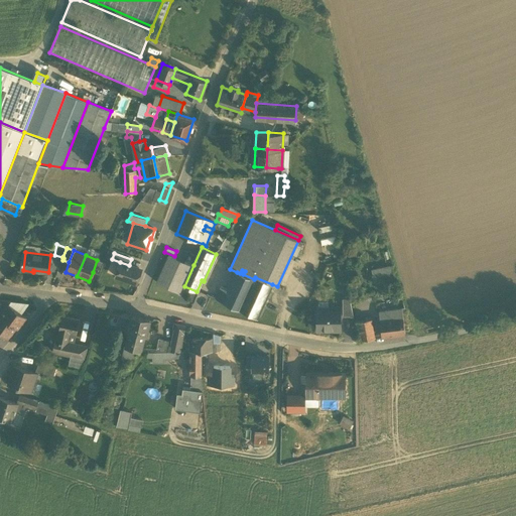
[(156,282),(179,292),(182,285),(184,286),(194,265),(168,255),(156,282)]
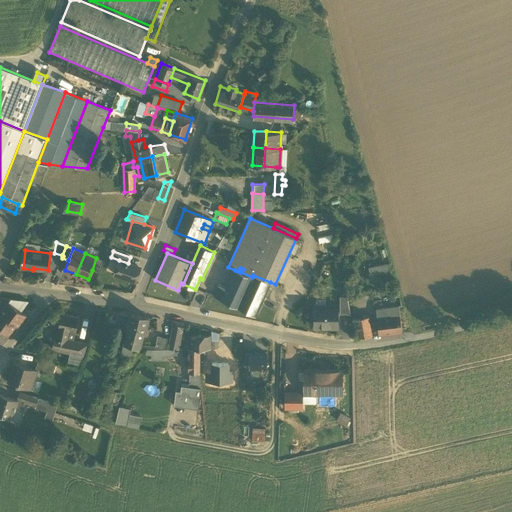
[(92,270),(98,272),(103,260),(96,258),(92,270)]
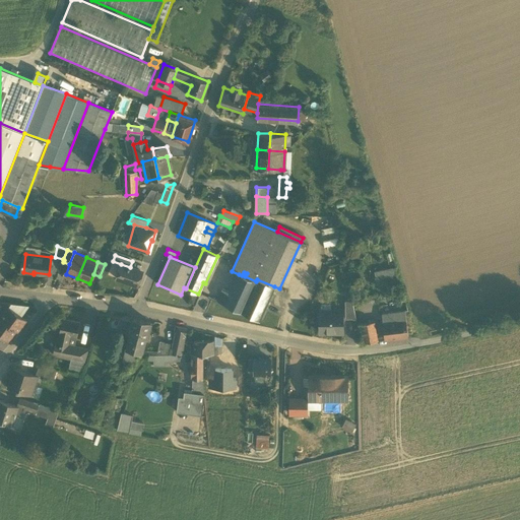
[(116,278),(137,285),(140,277),(138,276),(140,270),(130,267),(121,264),(116,278)]
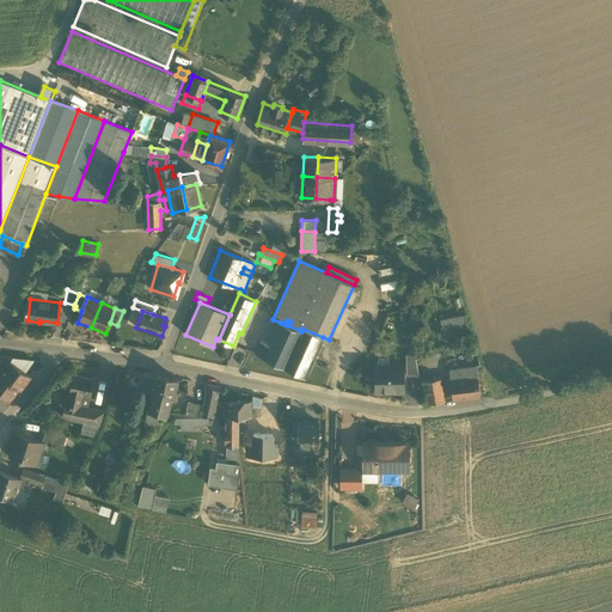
[(440,320),(444,335),(466,330),(463,316),(440,320)]
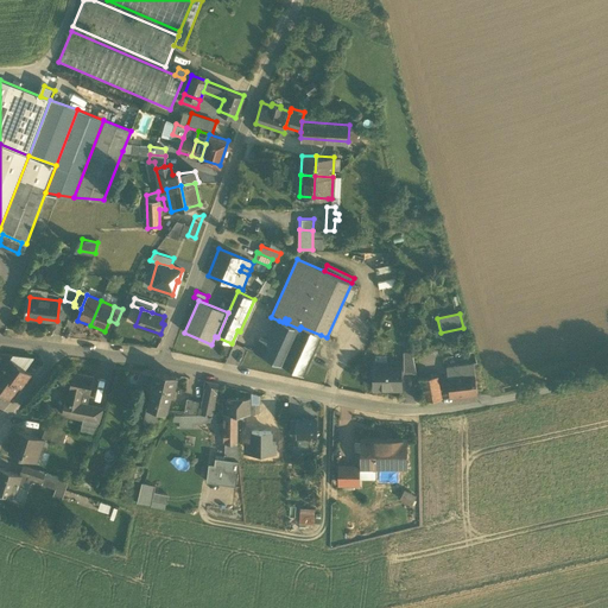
[(279,321),(268,346),(263,358),(282,366),(299,329),(286,323),(289,320),(285,318),(283,322),(279,321)]
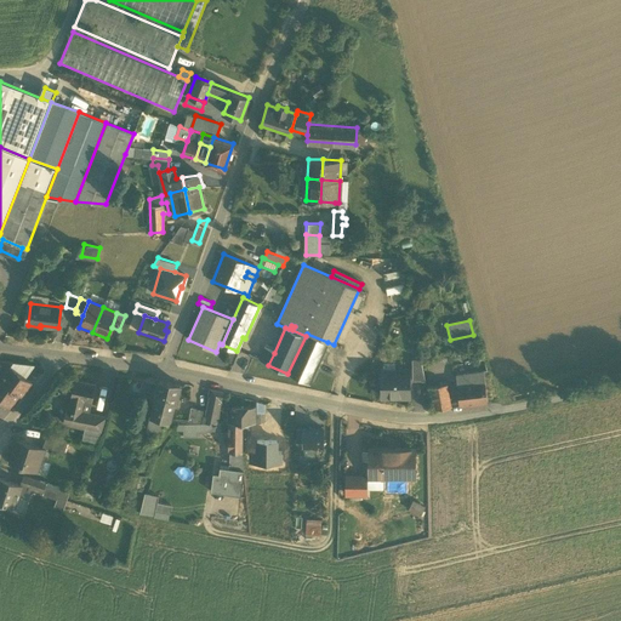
[(307,334),(306,336),(288,374),(309,383),(328,342),(307,334)]
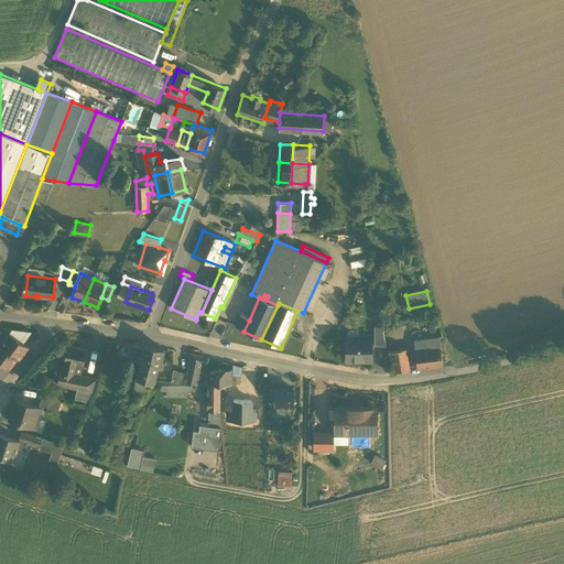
[(235,327),(243,332),(249,321),(240,316),(235,327)]
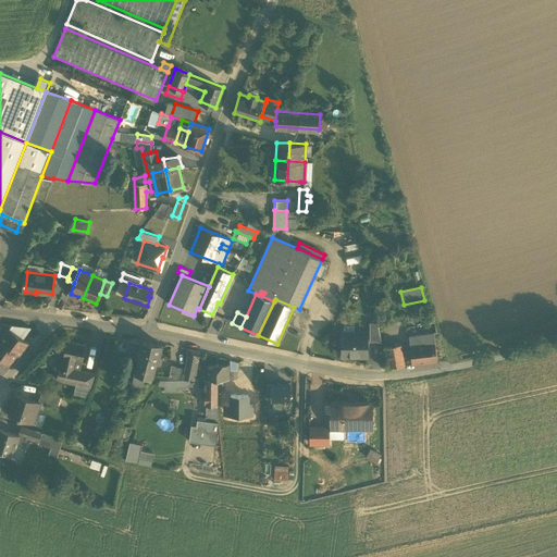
[(370,342),(382,342),(378,323),(370,322),(370,342)]
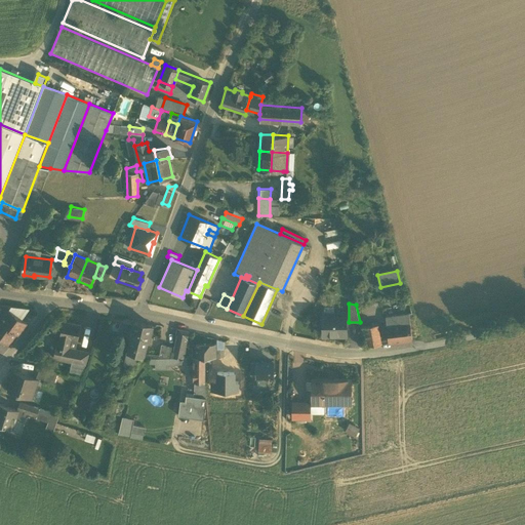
[(8,311),(21,320),(29,310),(10,308),(8,311)]
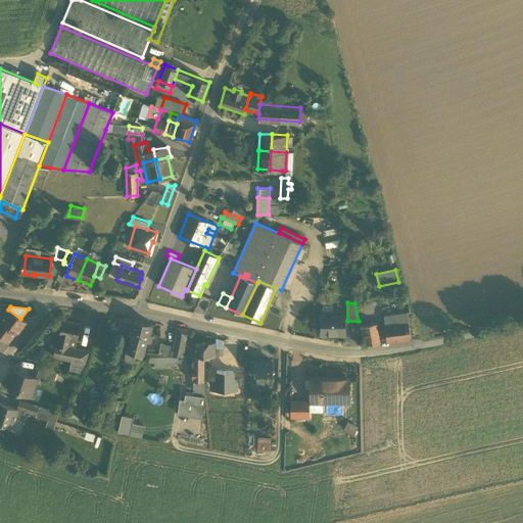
[(8,310),(0,321),(15,332),(17,334),(26,323),(20,319),(8,310)]
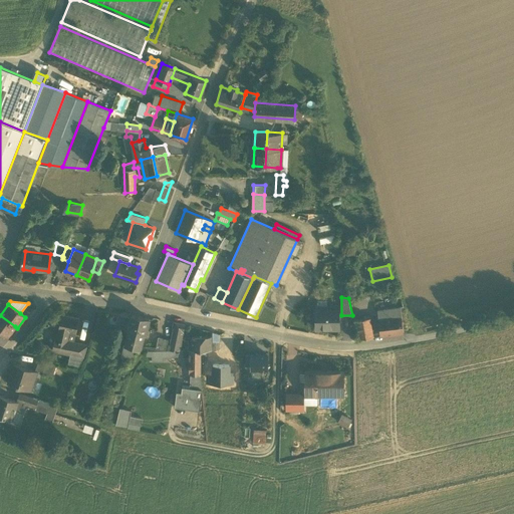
[(315,319),(316,330),(332,330),(332,328),(334,325),(338,325),(338,307),(325,307),(325,310),(315,310),(315,312),(313,314),(313,317),(315,319)]
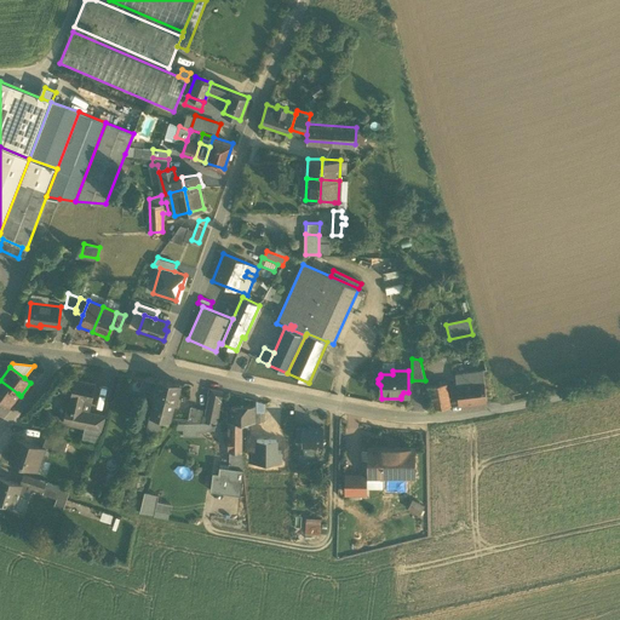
[(455,375),(457,385),(483,383),(482,372),(455,375)]
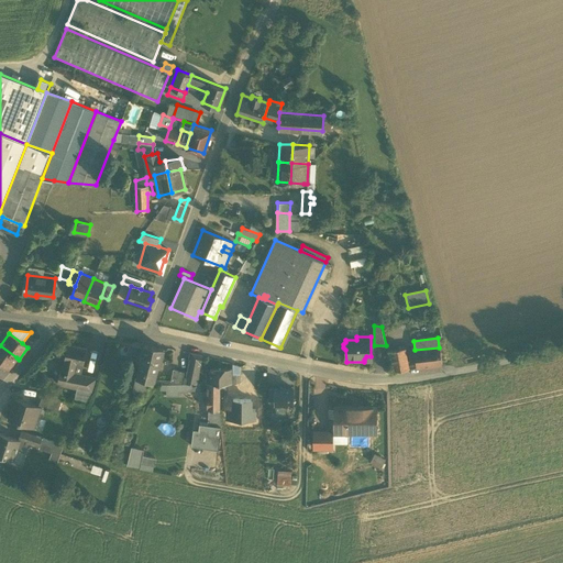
[(0,362),(9,368),(17,357),(0,345),(0,344),(0,362)]
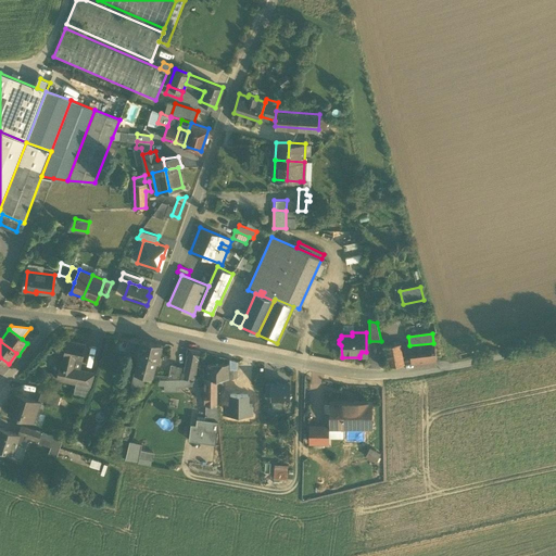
[(126,353),(138,356),(141,343),(129,340),(126,353)]
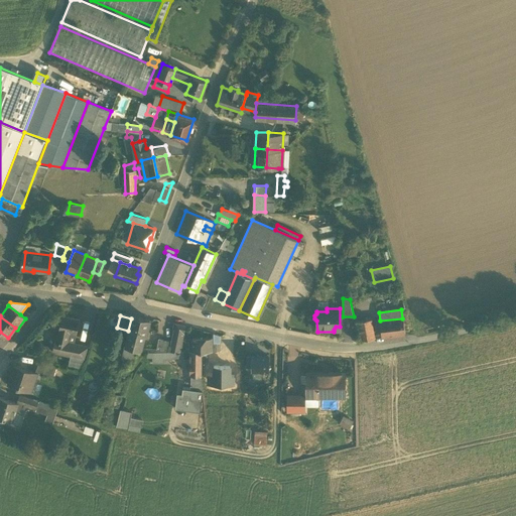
[(128,331),(129,331),(145,335),(149,320),(132,316),(131,318),(128,331)]
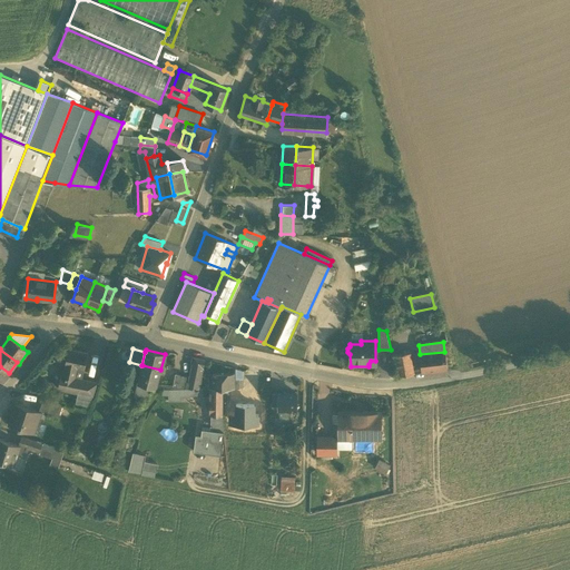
[(68,351),(64,376),(64,377),(72,379),(75,367),(84,369),(86,354),(68,351)]
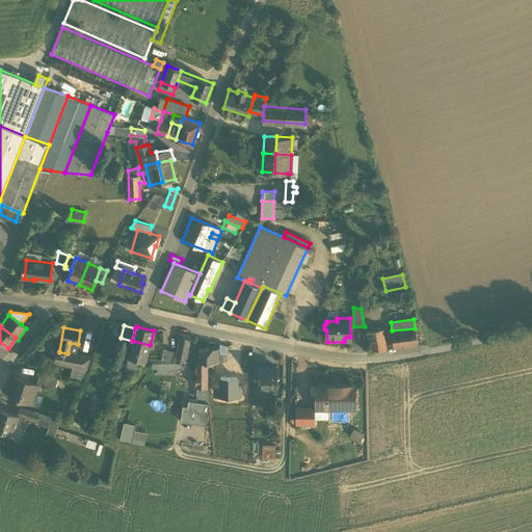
[(417,345),(415,328),(392,330),(394,348),(417,345)]
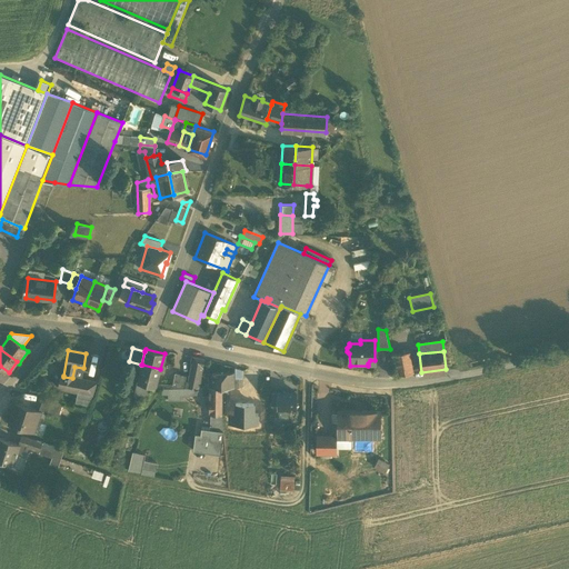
[(395,355),(399,375),(413,373),(409,353),(395,355)]
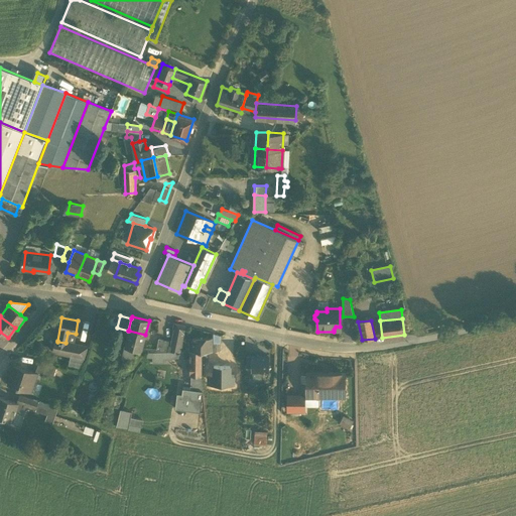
[(176,324),(173,337),(182,339),(185,327),(176,324)]
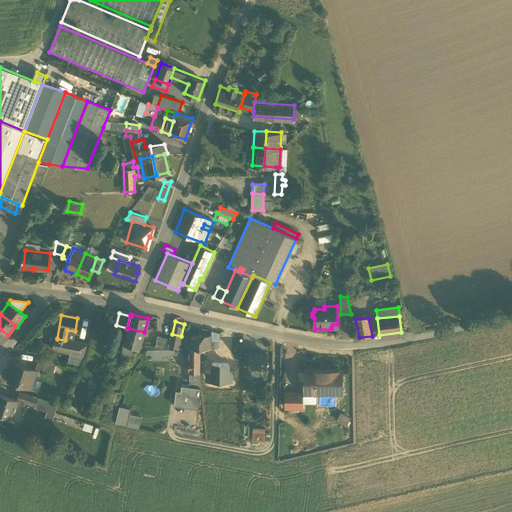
[(140,348),(144,332),(128,328),(122,351),(134,354),(135,346),(140,348)]
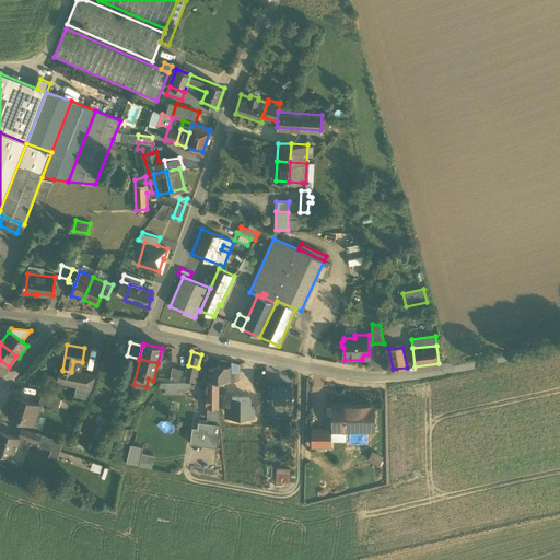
[(80,374),(82,362),(73,361),(71,372),(62,371),(62,370),(60,369),(57,383),(76,386),(79,387),(81,374),(80,374)]
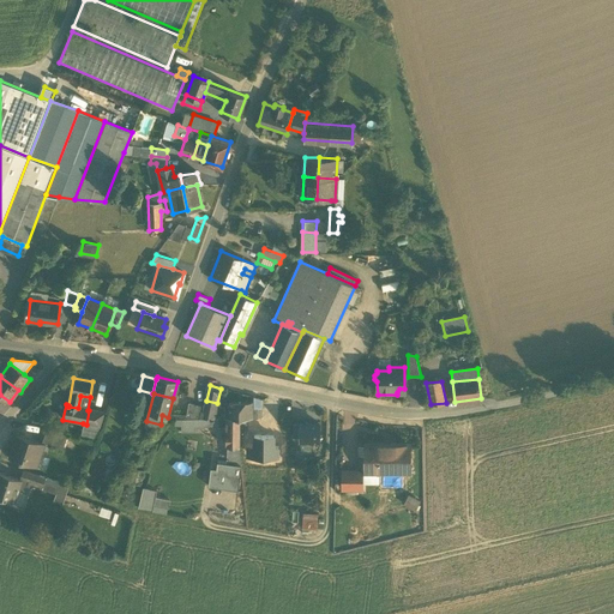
[(214,419),(217,403),(206,401),(204,413),(203,420),(212,419),(214,419)]
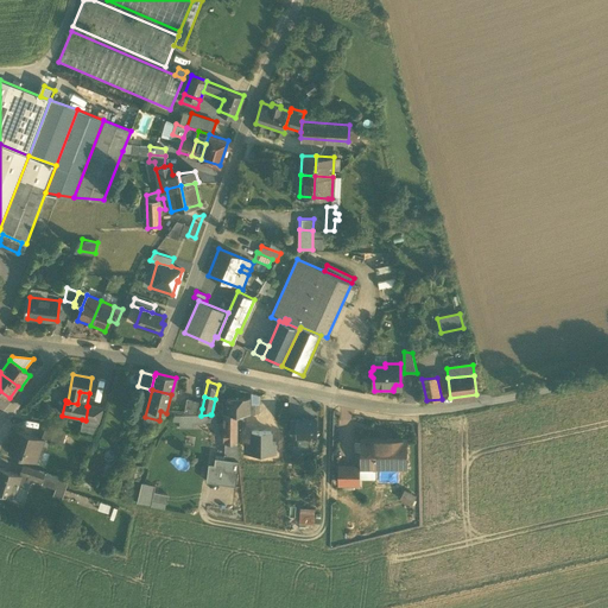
[(222,415),(223,415),(238,415),(254,415),(254,404),(249,404),(249,399),(223,399),(222,415)]
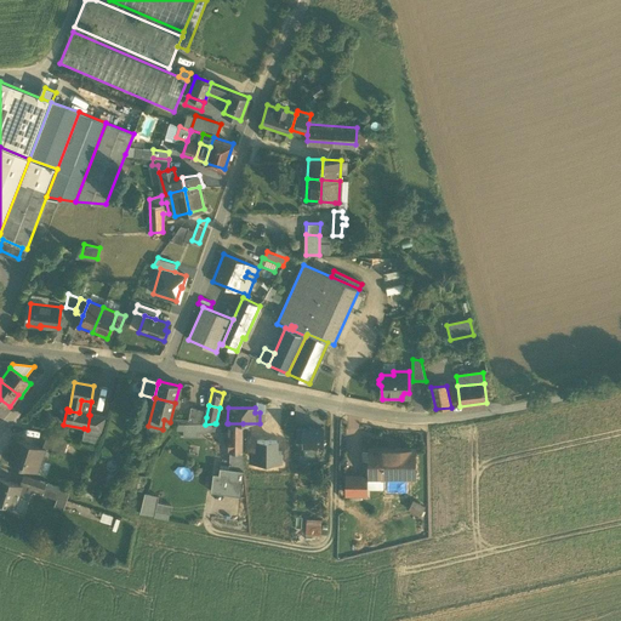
[(193,425),(205,425),(206,417),(203,416),(204,411),(195,410),(193,425)]
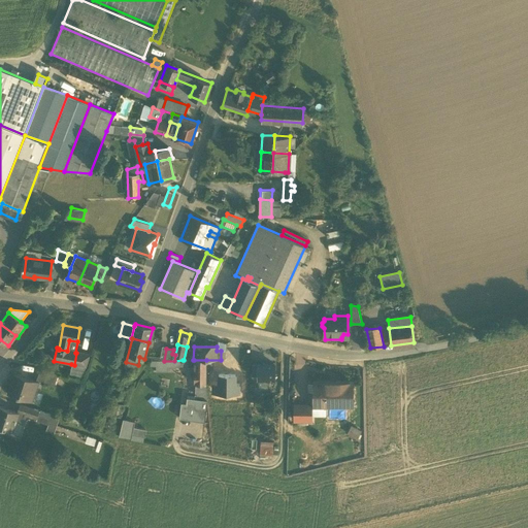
[(74,365),(86,367),(90,355),(76,353),(74,365)]
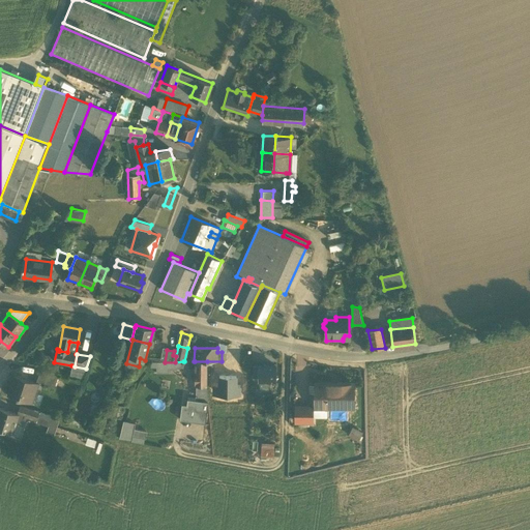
[(156,367),(156,374),(168,374),(168,370),(176,370),(176,367),(182,367),(183,361),(175,362),(165,362),(159,362),(150,362),(150,367),(156,367)]
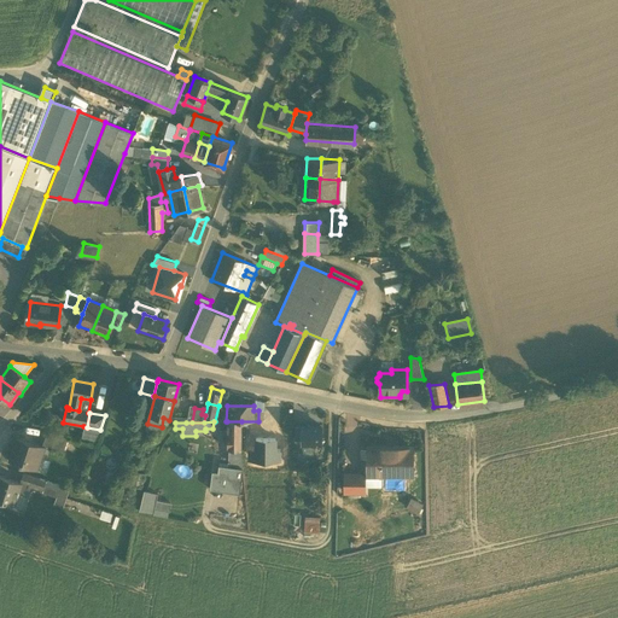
[(240,450),(242,421),(227,421),(227,435),(223,435),(223,439),(227,439),(227,450),(229,450),(240,450)]
